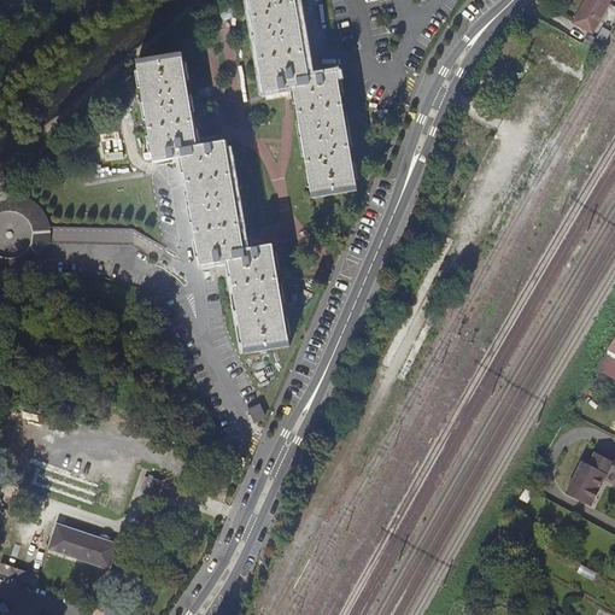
[(308,174),(311,198),(356,191),(337,71),(309,75),(296,0),(250,0),(267,89),(292,85),(294,100),(308,174)]
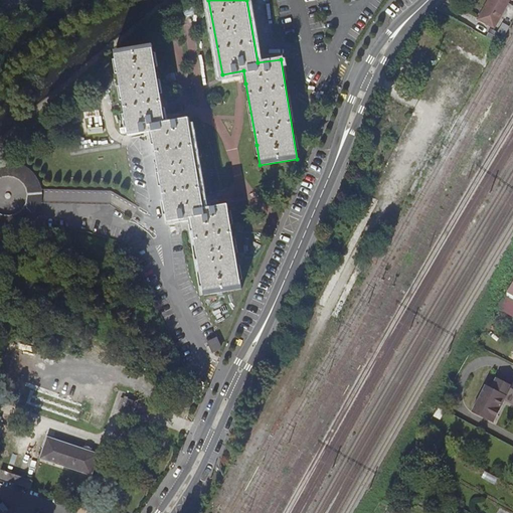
[(509,0),(488,0),(480,16),(495,24),(509,0)]
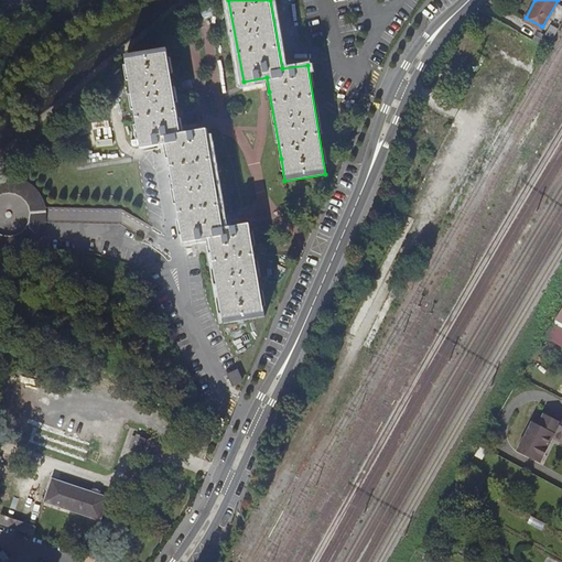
[(549,43),(554,35),(539,26),(535,34),(549,43)]
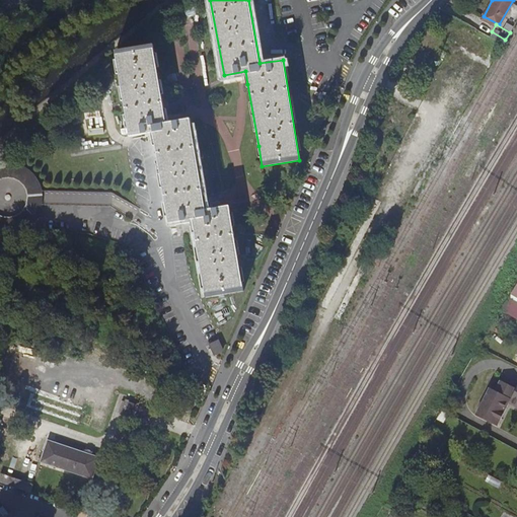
[(192,219),(205,297),(242,291),(228,205),(204,208),(189,117),(165,121),(151,42),(115,48),(129,134),(152,131),(167,222),(192,219)]
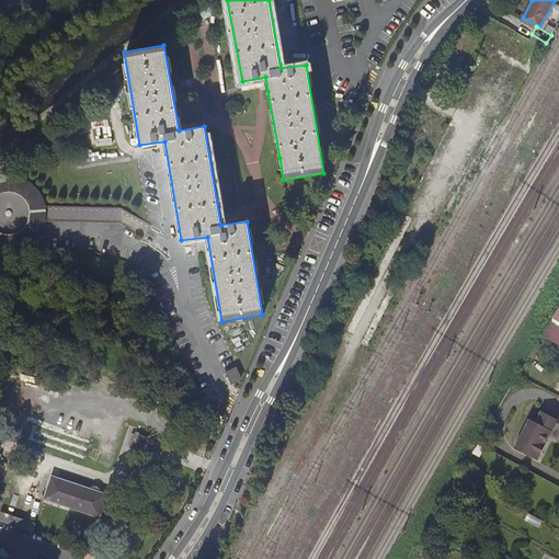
[(6,174),(0,175),(0,251),(12,250),(20,249),(26,246),(33,241),(38,235),(42,227),(44,221),(118,223),(141,236),(145,230),(149,224),(118,206),(44,205),(42,198),(38,192),(32,184),(24,179),(14,175),(6,174)]
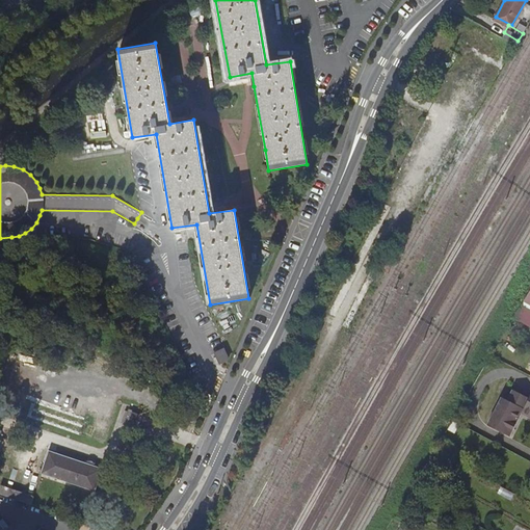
[(529,309),(529,308),(520,302),(511,317),(528,325),(529,321),(529,310),(529,309)]
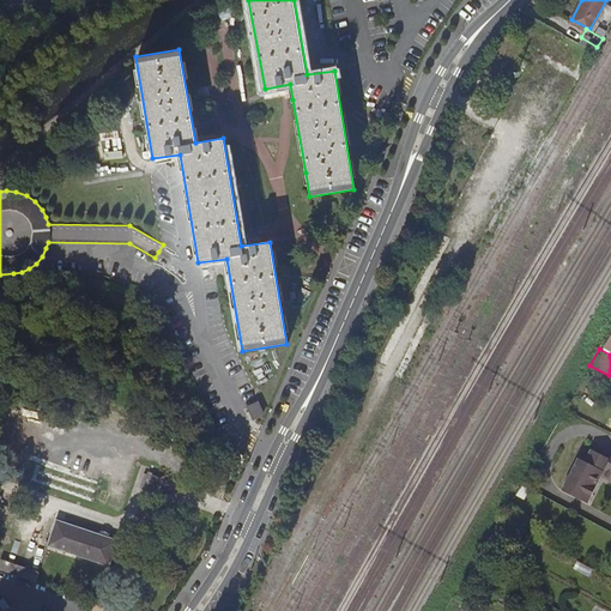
[(256,400),(247,405),(252,416),(261,411),(256,400)]
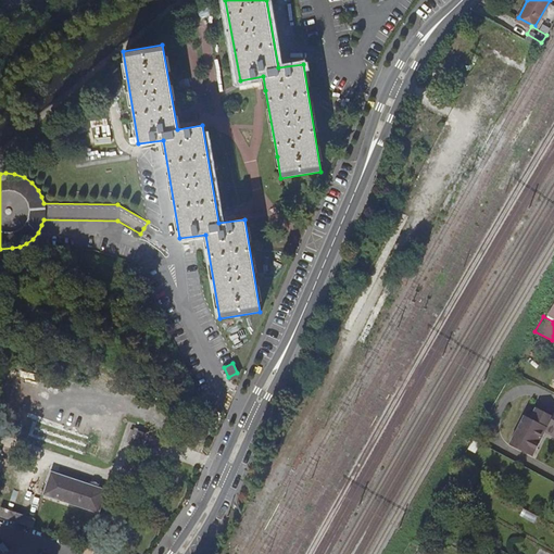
[(521,413),(507,442),(531,454),(542,430),(553,436),(553,407),(552,414),(534,405),(529,416),(521,413)]
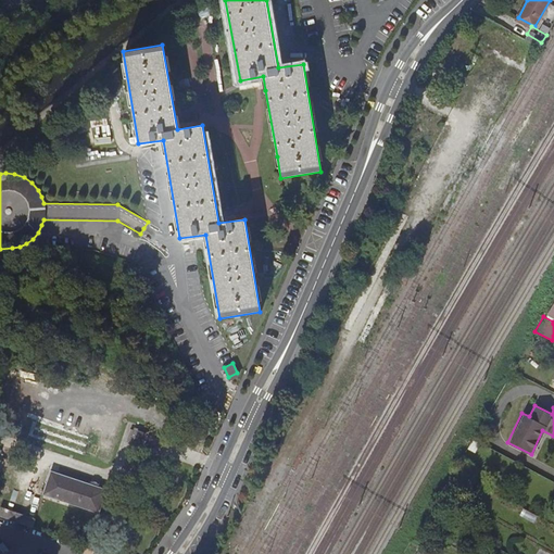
[(130,442),(140,445),(140,443),(143,444),(145,440),(148,441),(149,438),(146,437),(148,432),(145,431),(146,430),(136,427),(136,428),(131,427),(131,428),(129,427),(126,437),(128,438),(128,439),(131,440),(130,442)]
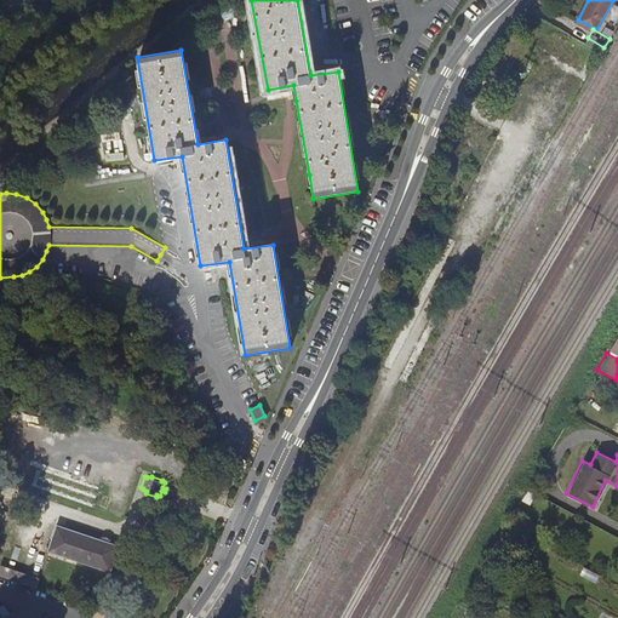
[(118,544),(57,524),(50,548),(109,568),(118,544)]
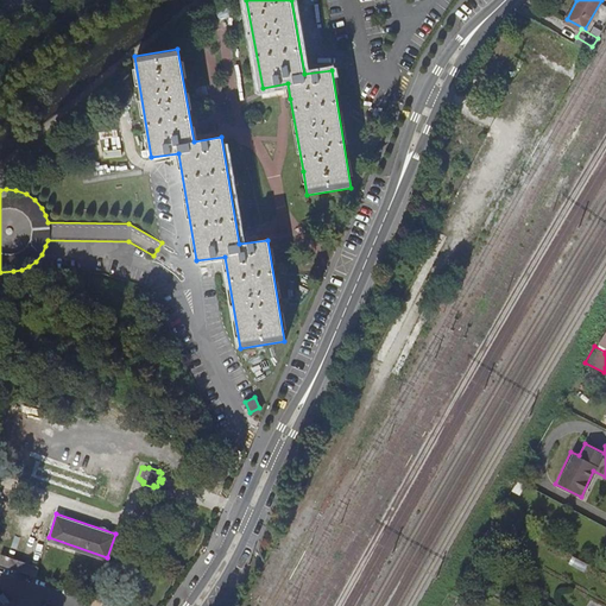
[(27,561),(24,569),(36,574),(39,565),(27,561)]
